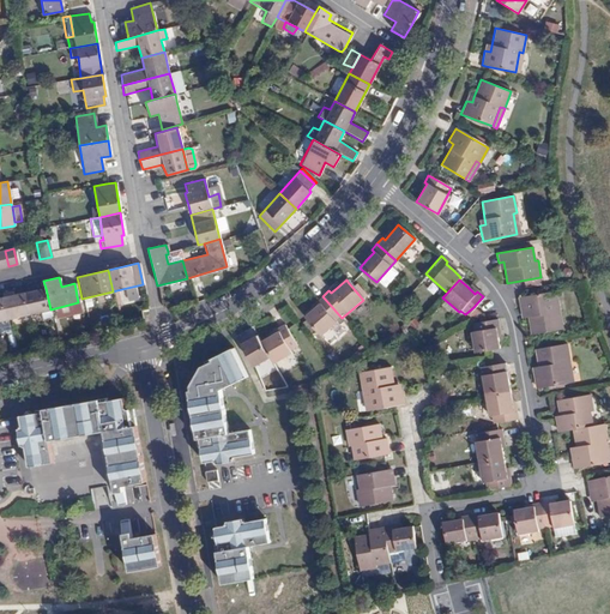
[(46,288),(24,292),(26,301),(29,314),(50,309),(46,288)]
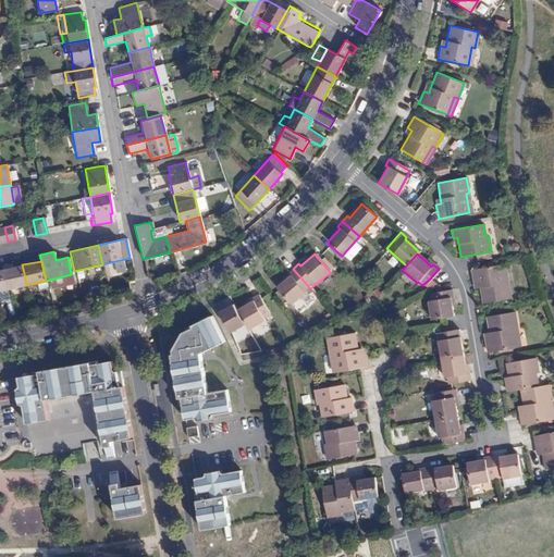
[(501,263),(470,270),(472,282),(478,282),(479,287),(481,304),(482,302),(511,297),(507,282),(504,282),(501,263)]
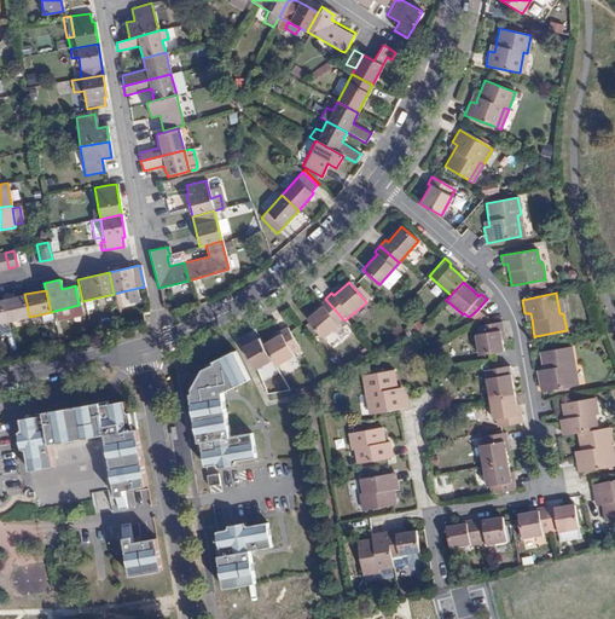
[(1,299),(6,322),(28,317),(23,294),(11,296),(1,299)]
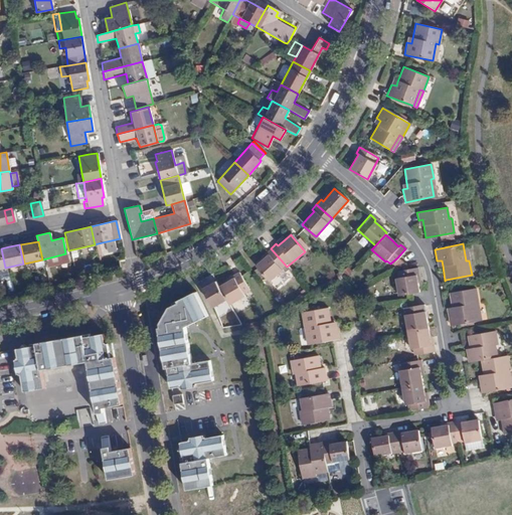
[(269,283),(287,267),(271,248),(265,253),(267,255),(262,260),(254,266),(256,268),(269,283)]
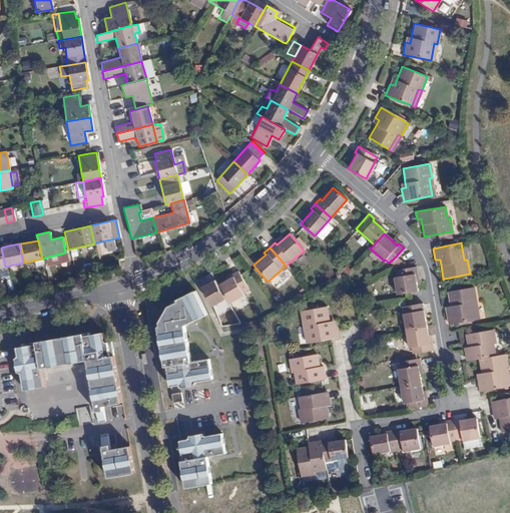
[(396,294),(406,293),(416,291),(414,282),(413,273),(415,273),(414,267),(402,269),(394,270),(395,277),(393,277),(396,294)]
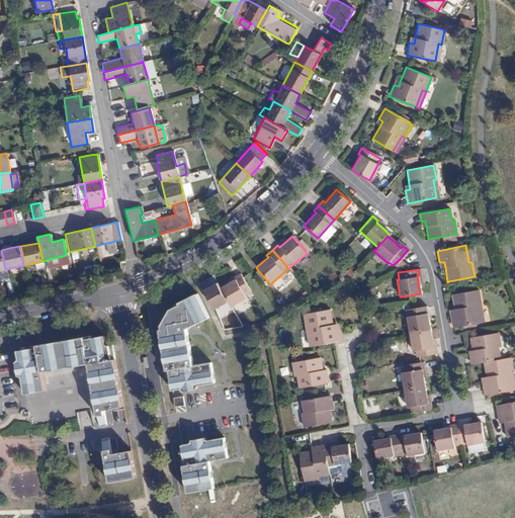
[(250,293),(240,276),(239,274),(232,278),(233,280),(227,283),(219,288),(227,301),(229,307),(250,293)]
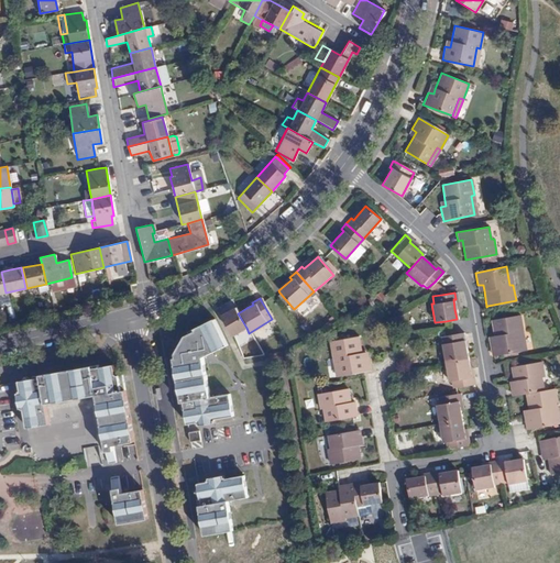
[(220,316),(222,319),(232,337),(246,328),(238,313),(234,308),(220,316)]
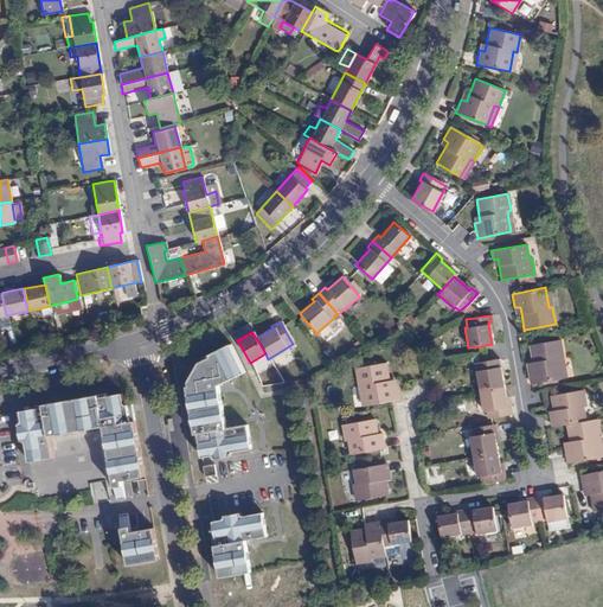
[(559,339),(528,344),(531,362),(532,368),(526,370),(528,384),(563,378),(559,358),(563,357),(559,339)]
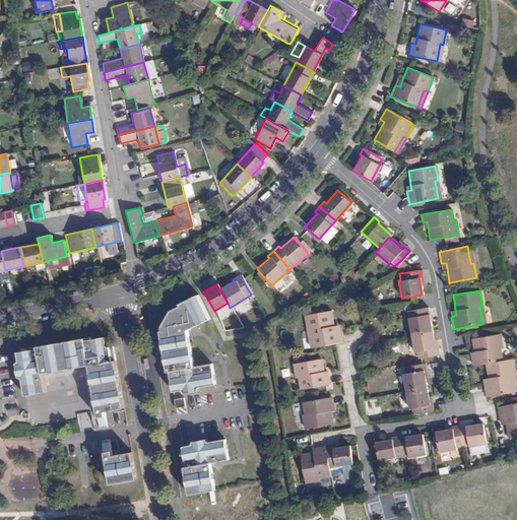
[(208,319),(196,295),(178,303),(179,305),(169,311),(159,326),(160,329),(158,331),(166,372),(168,372),(171,392),(180,390),(181,391),(182,391),(183,393),(196,391),(196,388),(198,388),(197,387),(214,384),(211,364),(192,367),(186,330),(208,319)]
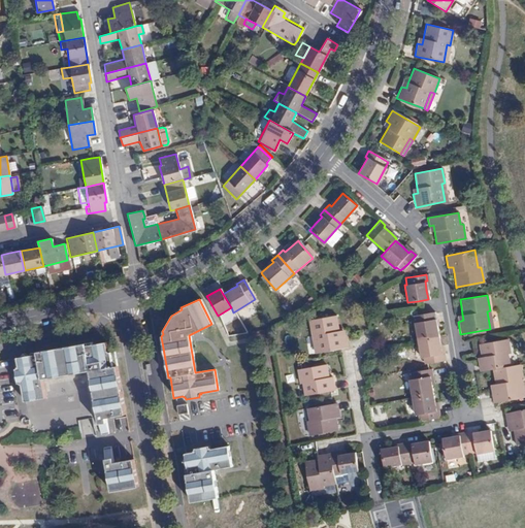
[(413,316),(417,340),(437,336),(433,311),(420,314),(413,316)]
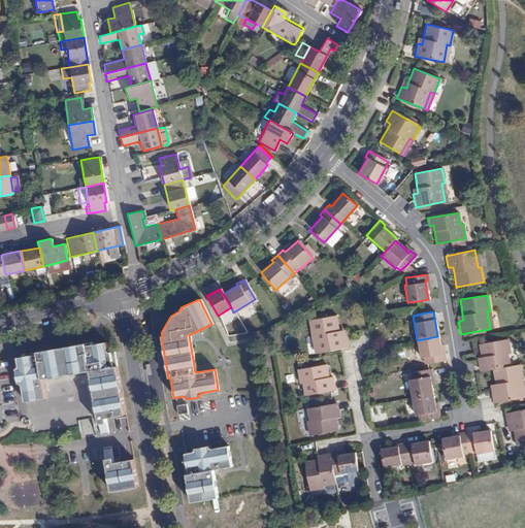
[(345,348),(343,341),(342,334),(337,334),(337,330),(334,316),(308,320),(312,335),(315,335),(318,353),(322,352),(345,348)]
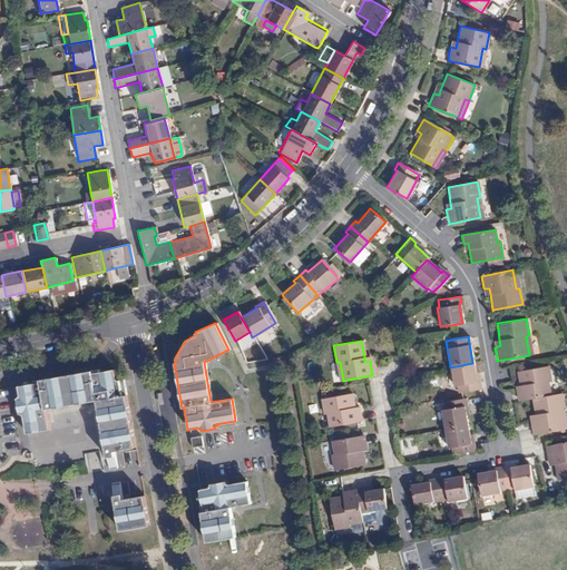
[(458,393),(460,393),(480,390),(478,381),(476,381),(475,373),(472,363),(450,367),(453,385),(457,385),(458,393)]
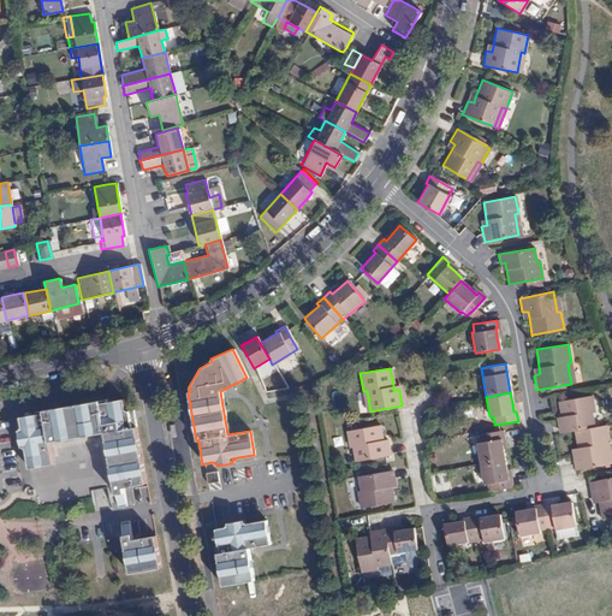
[(589,396),(558,401),(560,416),(560,421),(557,421),(558,433),(574,431),(593,427),(589,412),(592,412),(589,396)]
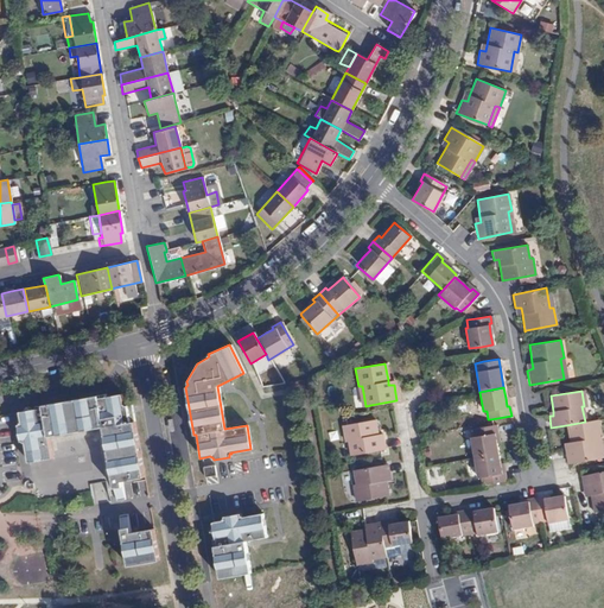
[(142,476),(131,407),(127,409),(126,405),(124,405),(124,403),(121,404),(120,393),(100,397),(100,394),(42,404),(42,407),(18,411),(20,422),(17,422),(18,424),(16,424),(19,441),(21,441),(21,442),(23,442),(24,443),(26,461),(51,457),(48,436),(102,426),(114,500),(124,499),(120,481),(142,476)]
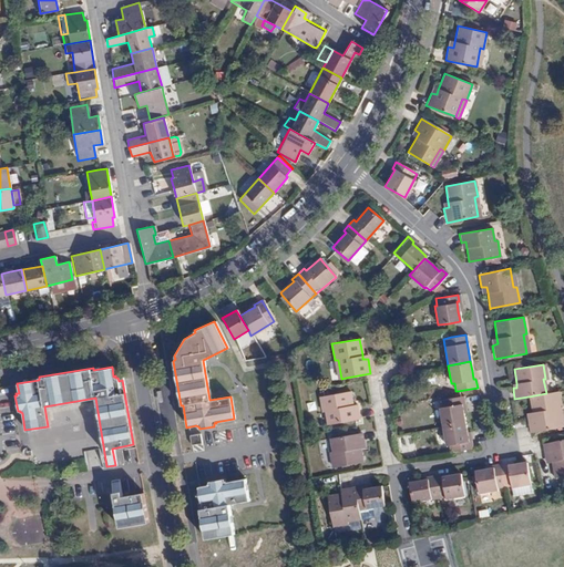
[(351,405),(348,391),(319,395),(322,411),(325,410),(327,424),(354,420),(358,420),(355,405),(351,405)]
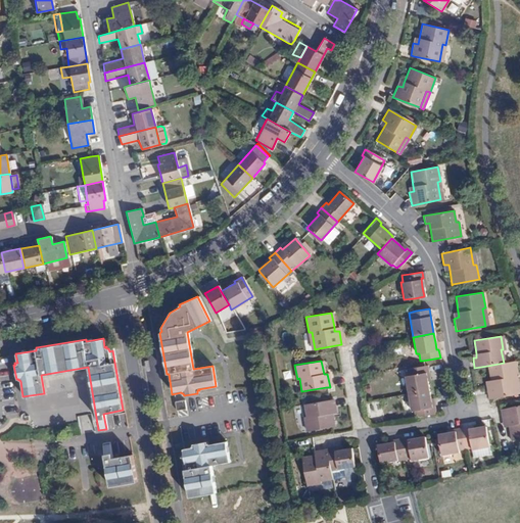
[(516,375),(514,361),(504,363),(487,366),(489,381),(490,384),(485,384),(487,398),(516,393),(513,375),(516,375)]
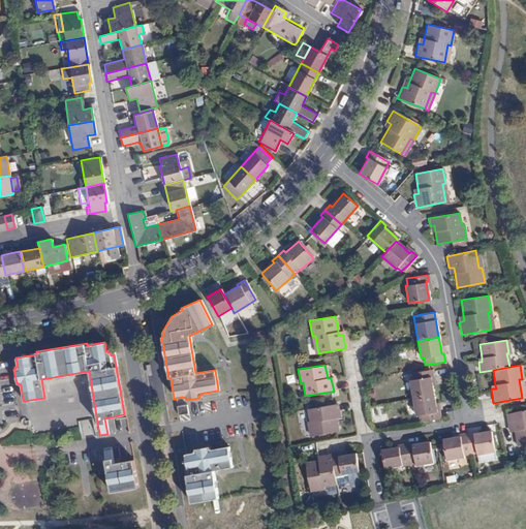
[(407,379),(411,398),(432,395),(431,384),(430,377),(432,377),(431,369),(428,370),(409,373),(410,379),(407,379)]
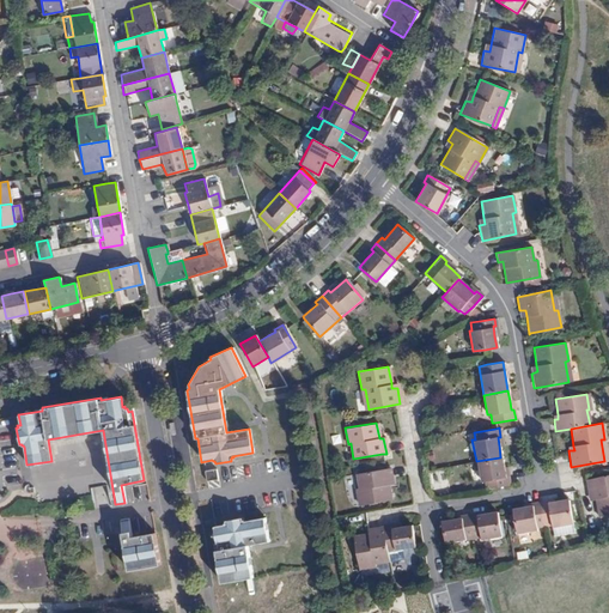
[(482,483),(485,490),(509,485),(507,475),(505,477),(503,468),(500,457),(476,461),(480,483),(482,483)]
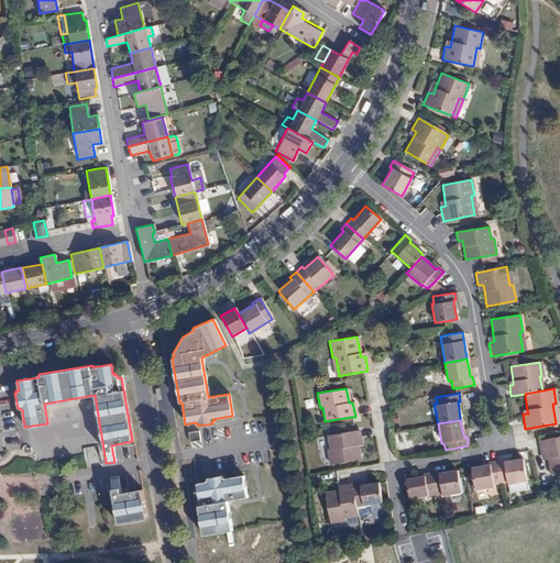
[(330,464),(358,459),(355,445),(360,444),(358,430),(353,430),(328,435),(330,449),(327,450),(330,464)]
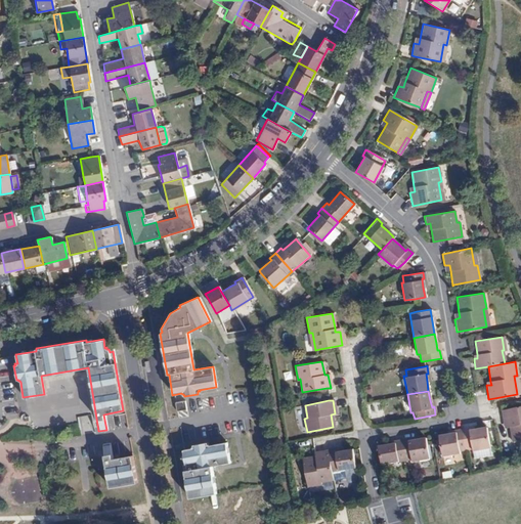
[(183,401),(174,402),(175,411),(184,409),(183,401)]
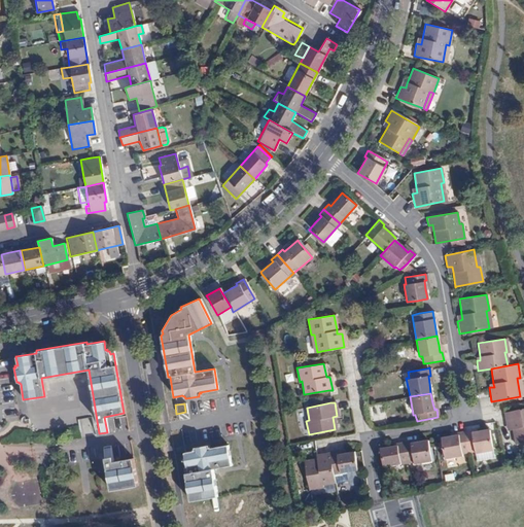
[(523,409),(503,413),(505,427),(512,426),(512,430),(515,445),(523,443),(523,409)]
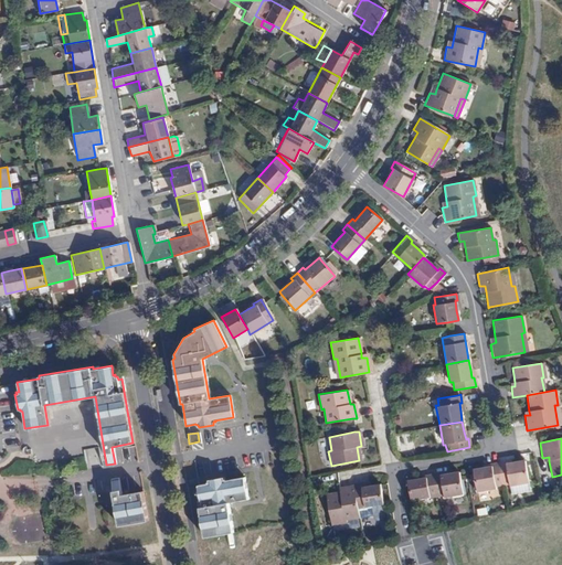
[(527,484),(523,465),(523,461),(513,464),(507,465),(506,461),(497,464),(501,486),(508,484),(508,488),(527,484)]
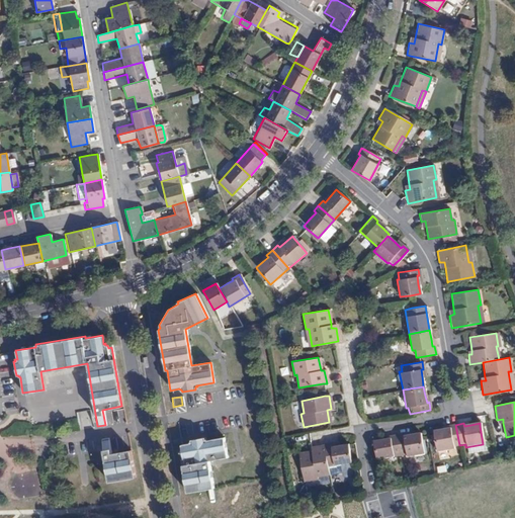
[(435,452),(453,449),(452,446),(459,445),(455,425),(448,426),(449,429),(441,430),(432,431),(432,434),(435,452)]
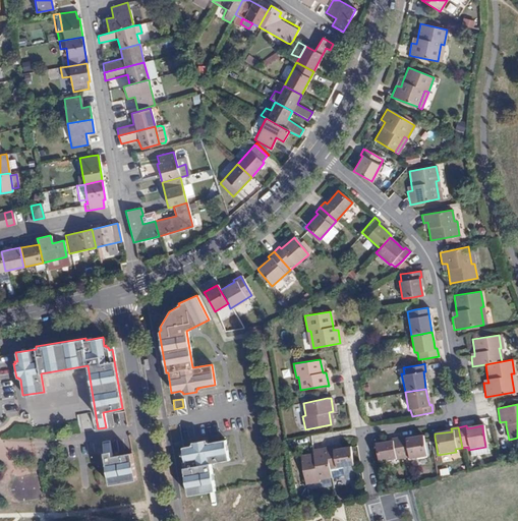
[(397,438),(401,458),(401,460),(407,459),(408,462),(425,459),(422,439),(422,437),(412,438),(404,440),(404,437),(397,438)]
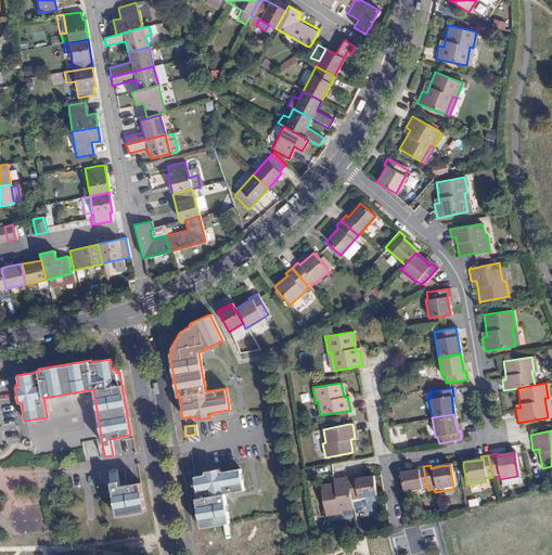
[(399,474),(402,491),(402,492),(427,488),(423,466),(416,467),(418,470),(408,472),(399,474)]
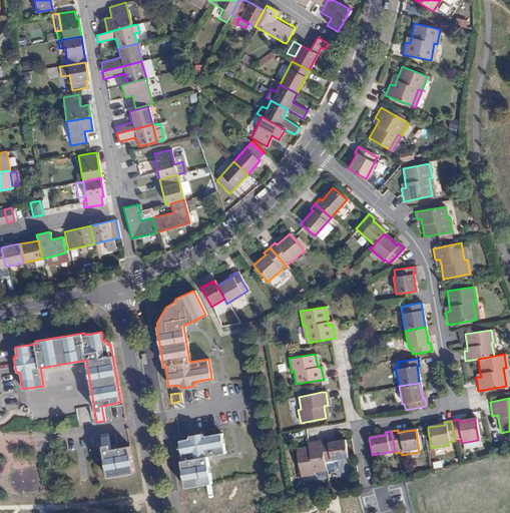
[(99,434),(106,477),(132,473),(127,445),(109,449),(106,433),(99,434)]
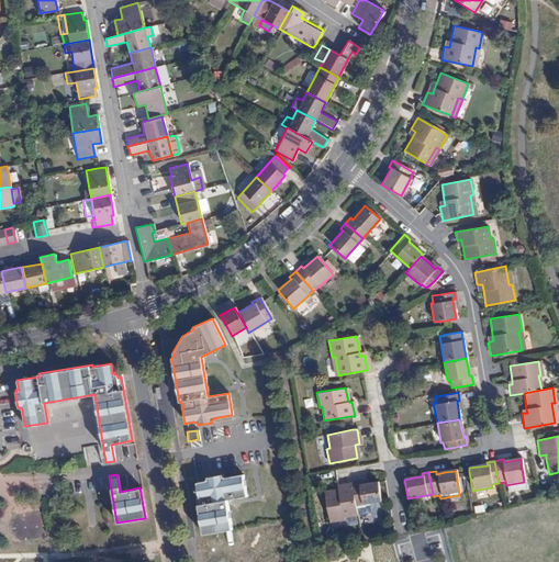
[(197,505),(202,535),(231,529),(225,499),(246,496),(242,474),(223,478),(222,474),(207,478),(207,479),(204,479),(204,481),(196,483),(199,504),(197,505)]
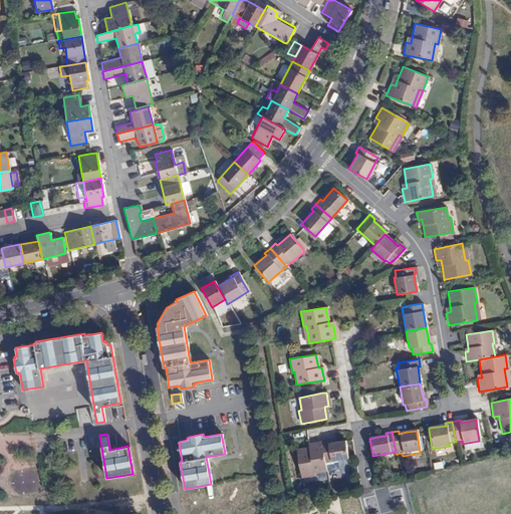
[(327,441),(320,442),(324,462),(347,458),(344,441),(335,442),(327,444),(327,441)]
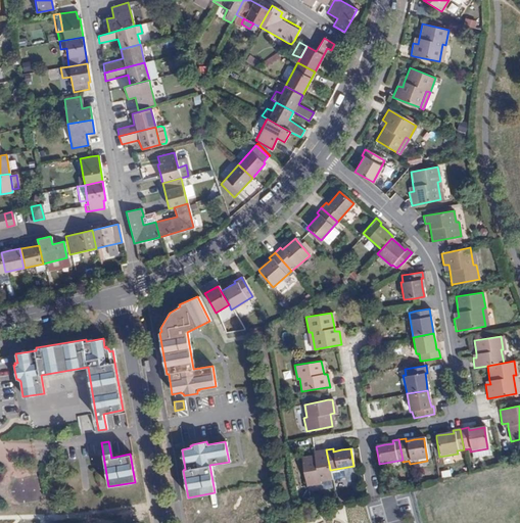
[(330,470),(326,449),(314,452),(314,456),(300,458),(305,485),(320,482),(320,480),(331,479),(330,470)]
